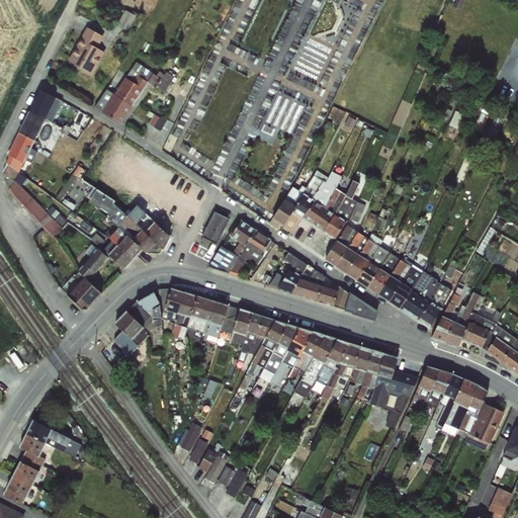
[(106,35),(88,24),(68,59),(93,74),(106,52),(99,48),(106,35)]
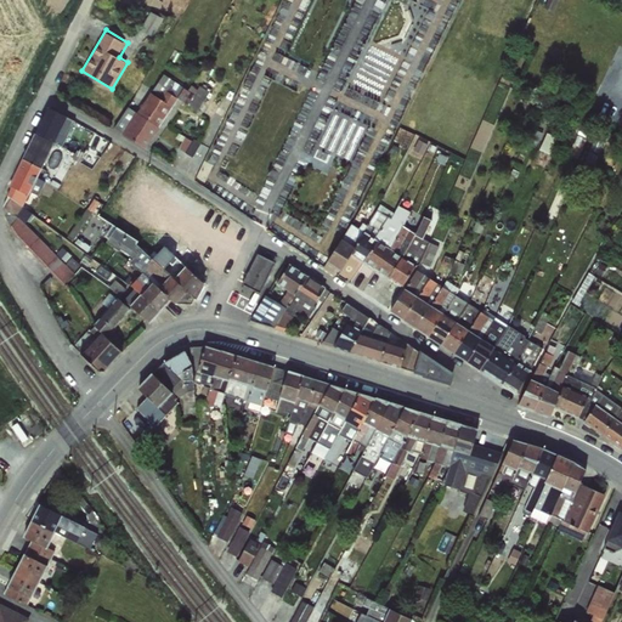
[(151,148),(182,95),(174,90),(179,80),(165,72),(141,113),(131,106),(118,128),(151,148)]
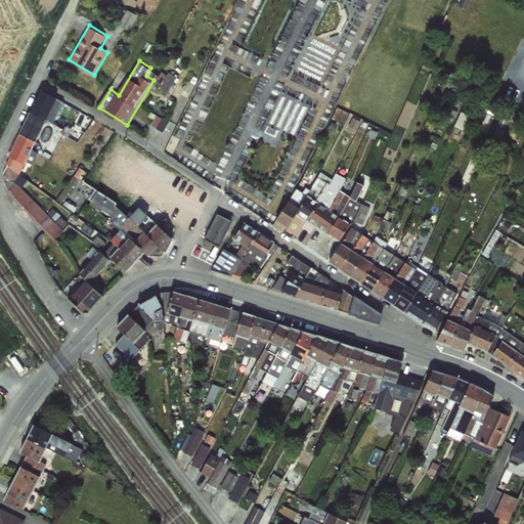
[(154,83),(169,91),(175,78),(160,70),(154,83)]
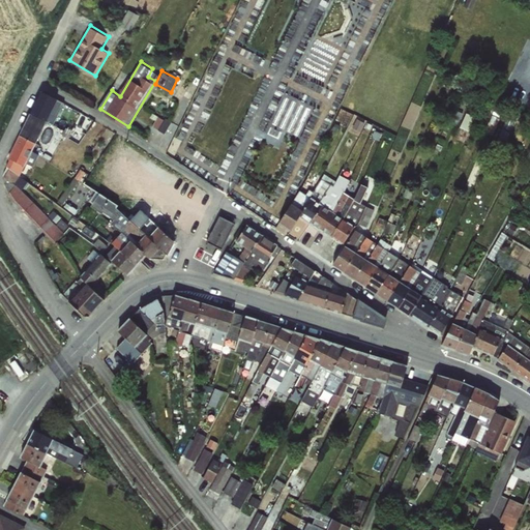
[(23,184),(61,96),(42,89),(13,157),(17,158),(8,178),(23,184)]
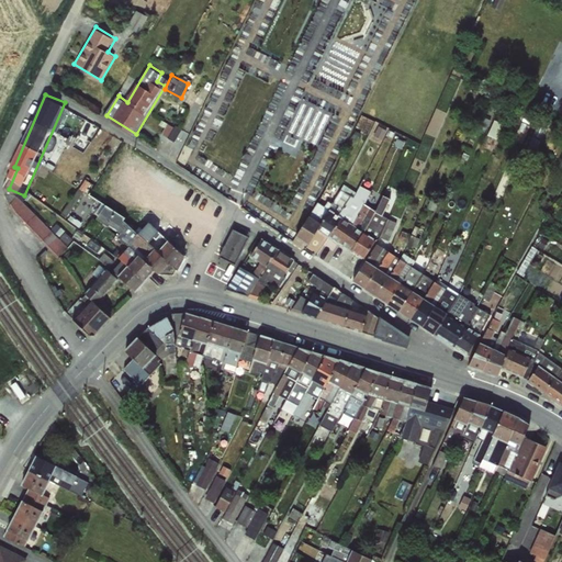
[(125,223),(176,270),(178,270),(184,257),(155,229),(152,229),(148,226),(170,194),(177,197),(182,187),(117,144),(111,154),(113,156),(88,195),(104,206),(125,223)]
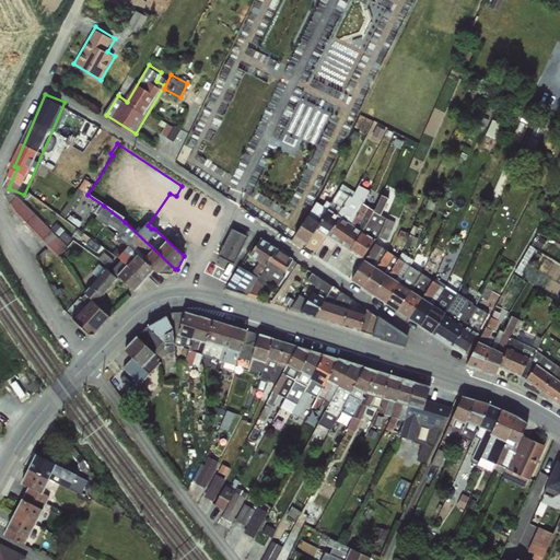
[(327,237),(338,244),(363,205),(364,201),(361,198),(369,183),(361,179),(354,191),(327,237)]
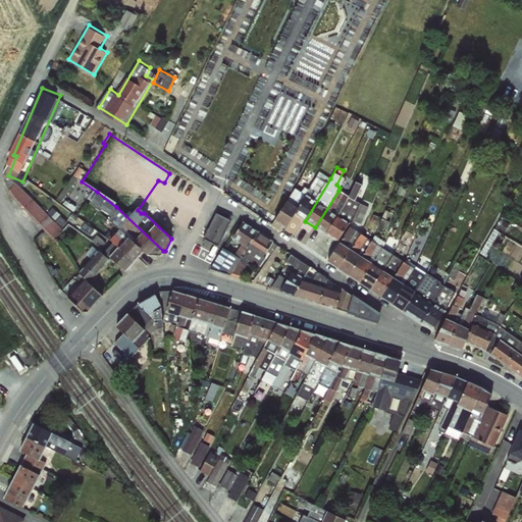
[(319,171),(307,189),(295,214),(305,221),(330,178),(319,171)]
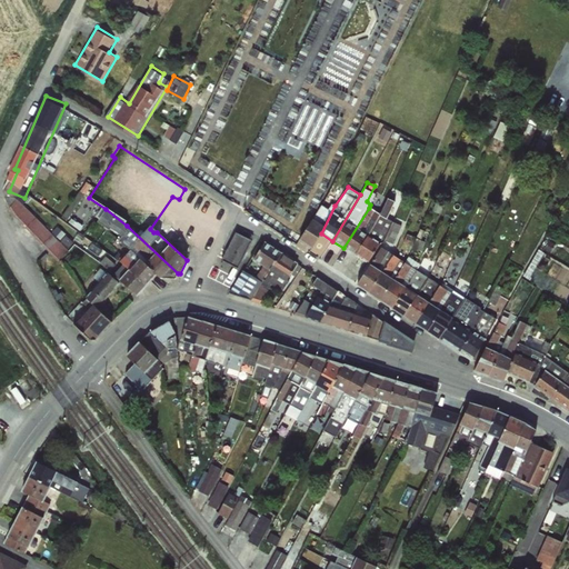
[(311,248),(321,233),(335,206),(330,202),(333,196),(328,193),(299,240),(311,248)]
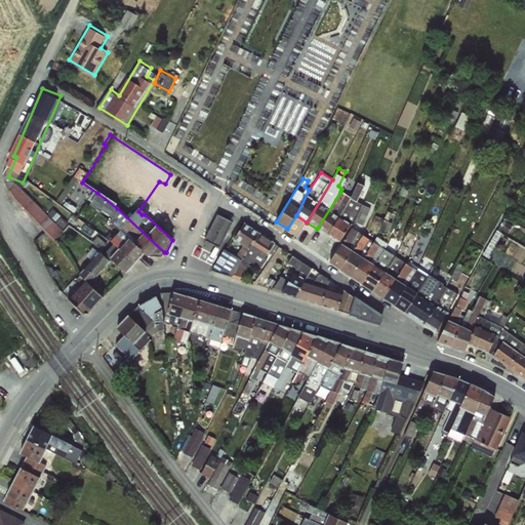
[(345,194),(340,192),(317,229),(327,236),(339,217),(358,183),(352,180),(345,194)]
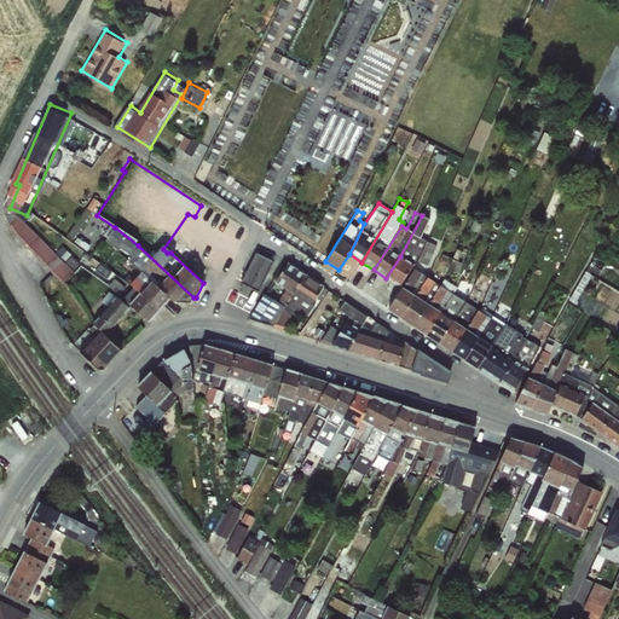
[(69,281),(77,271),(23,214),(13,224),(69,281)]
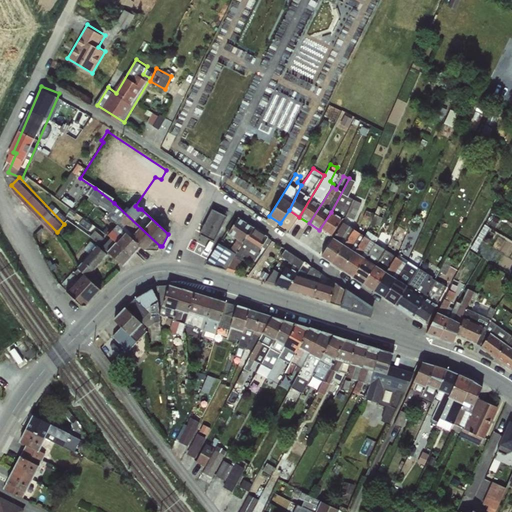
[(360,184),(349,178),(331,212),(319,230),(330,236),(342,219),(347,217),(354,220),(361,203),(354,200),(360,184)]
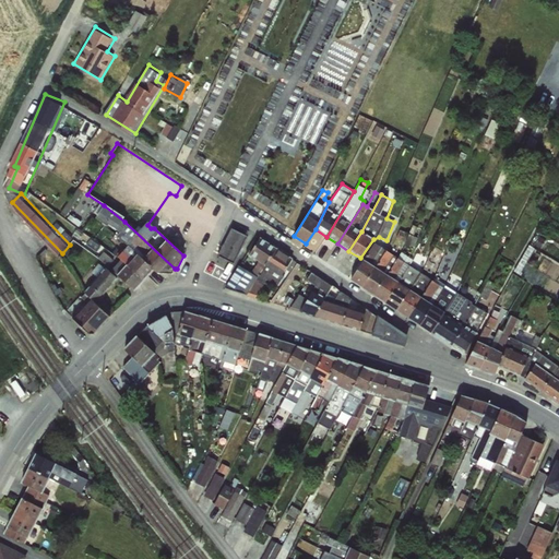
[(125,222),(104,205),(95,218),(107,226),(109,224),(120,233),(117,236),(128,246),(153,270),(157,273),(171,274),(175,269),(125,222)]
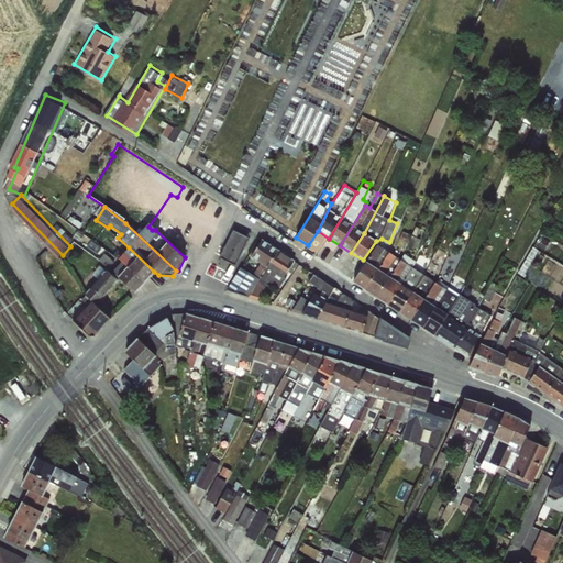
[(223,257),(240,265),(253,235),(236,229),(223,257)]
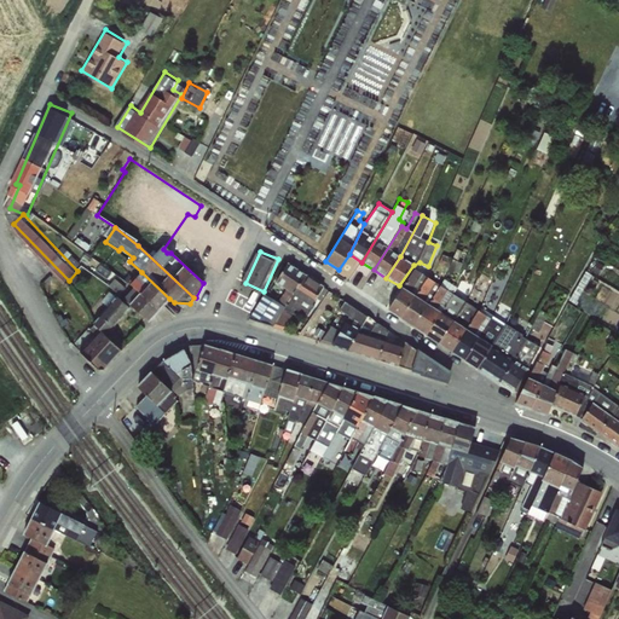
[(273,328),(307,276),(288,262),(275,282),(285,289),(278,301),(264,294),(248,319),(273,328)]
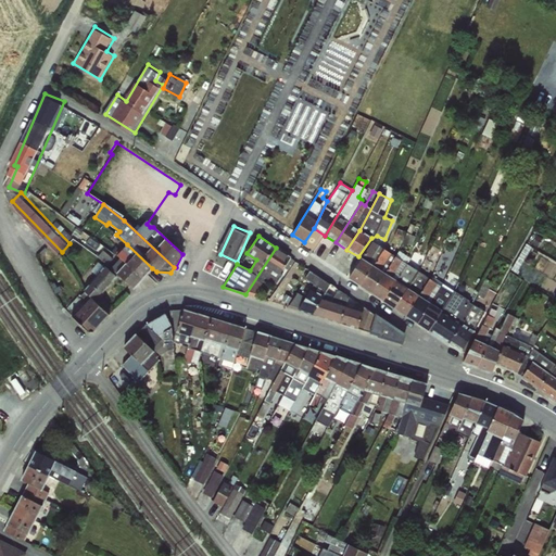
[(359,286),(373,265),(369,263),(380,247),(373,241),(348,278),(359,286)]
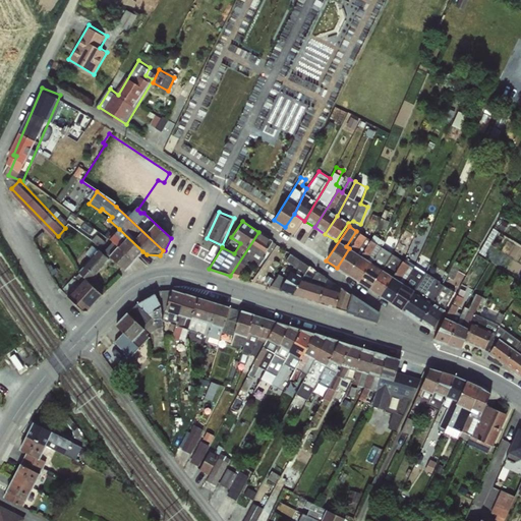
[(142,251),(119,229),(110,239),(111,241),(133,262),(142,251)]
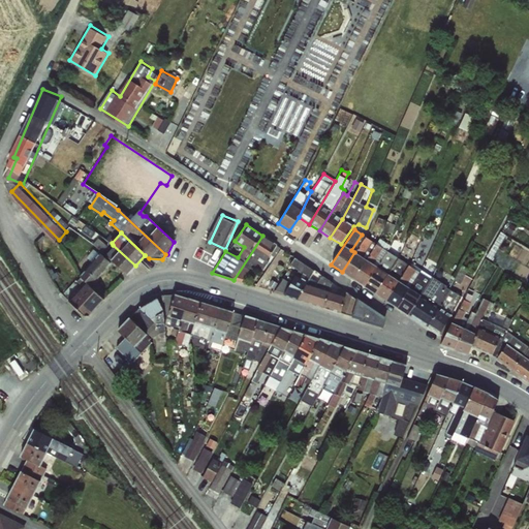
[(262,236),(234,280),(242,282),(254,260),(262,266),(277,245),(262,236)]
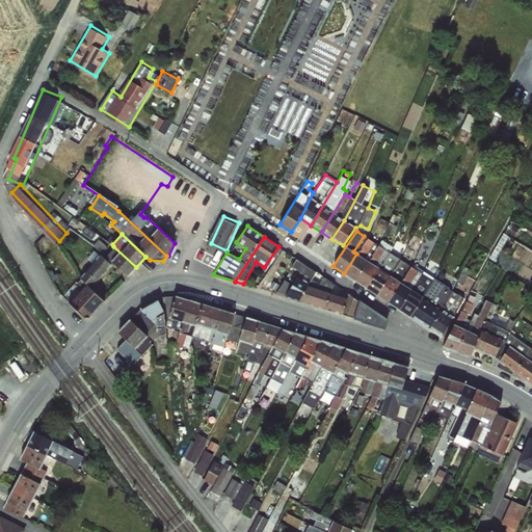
[(356,254),(344,273),(356,281),(378,245),(367,238),(356,254)]
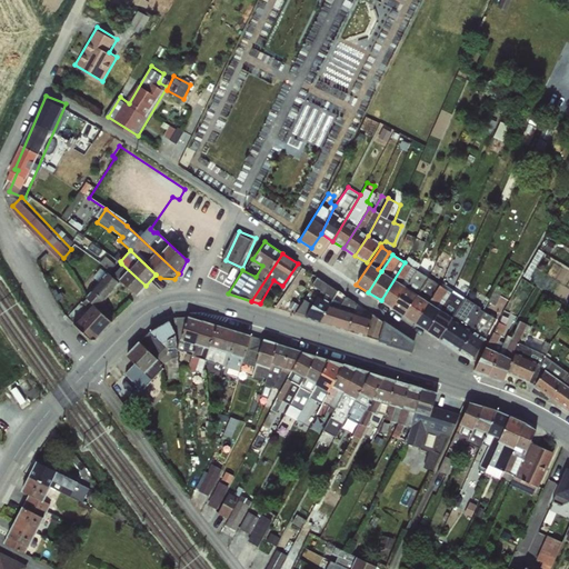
[(391,308),(417,271),(420,265),(408,257),(405,262),(381,300),(391,308)]
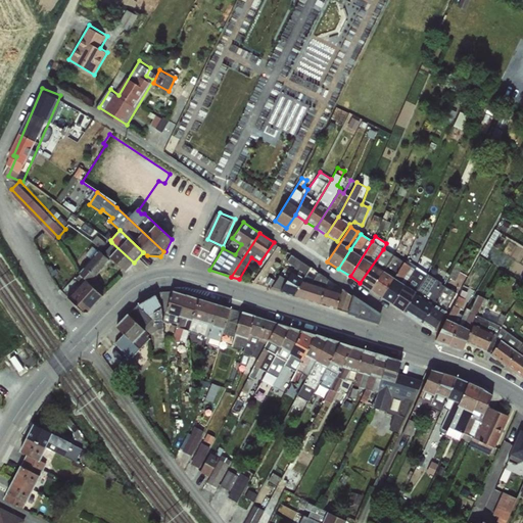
[(134,263),(111,242),(102,252),(110,258),(126,272),(134,263)]
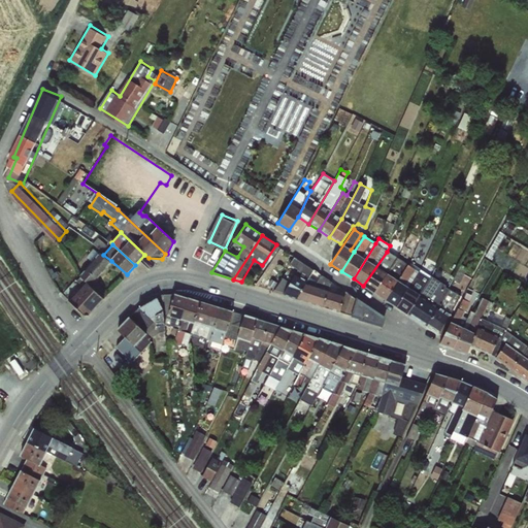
[(374,293),(396,258),(387,252),(363,286),(374,293)]
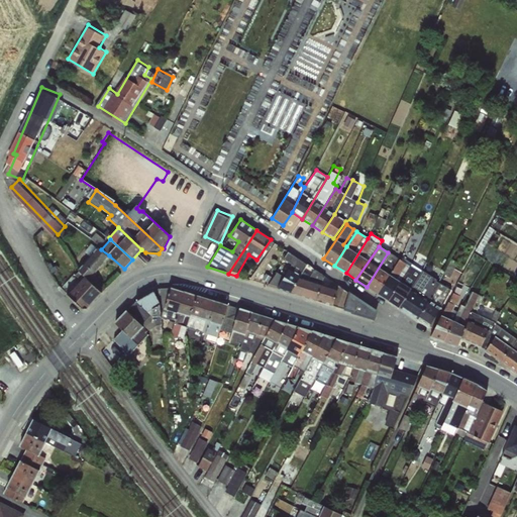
[(109,255),(101,249),(97,248),(78,271),(84,277),(93,275),(109,255)]
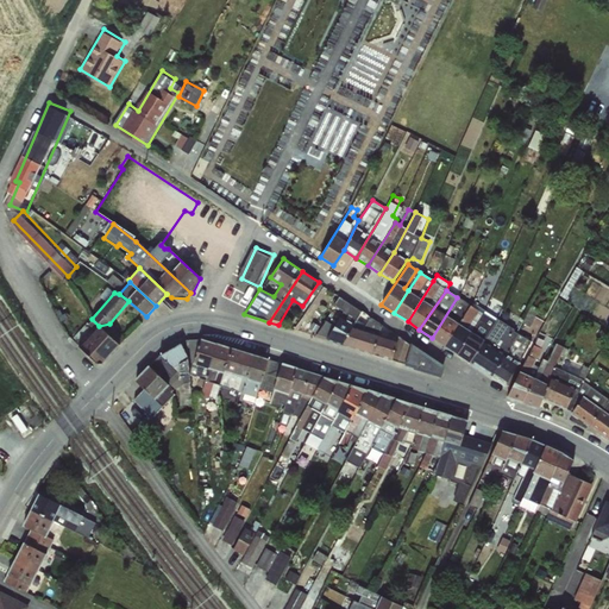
[(446,346),(471,302),(460,295),(457,297),(432,338),(446,346)]
